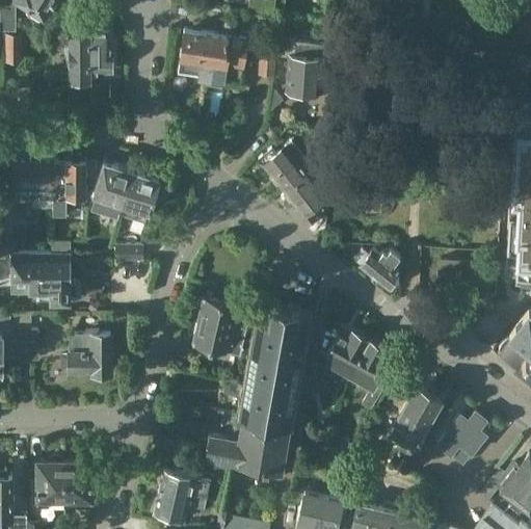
[(14,0),(42,18),(53,0),(14,0)]
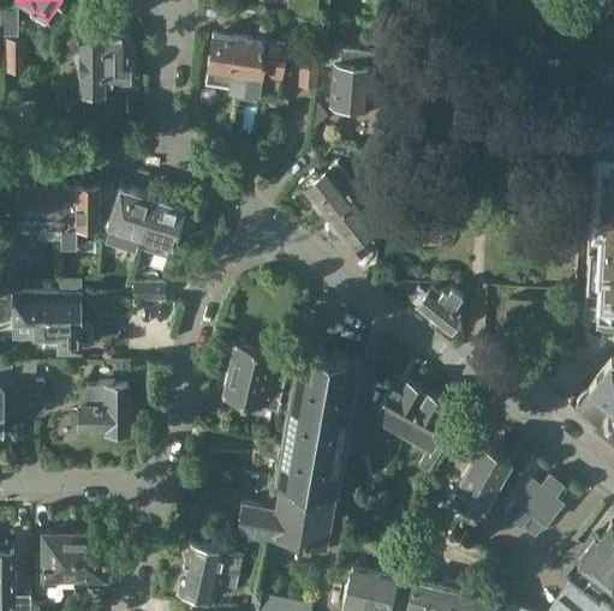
[(16,4),(0,4),(0,34),(16,35),(16,4)]
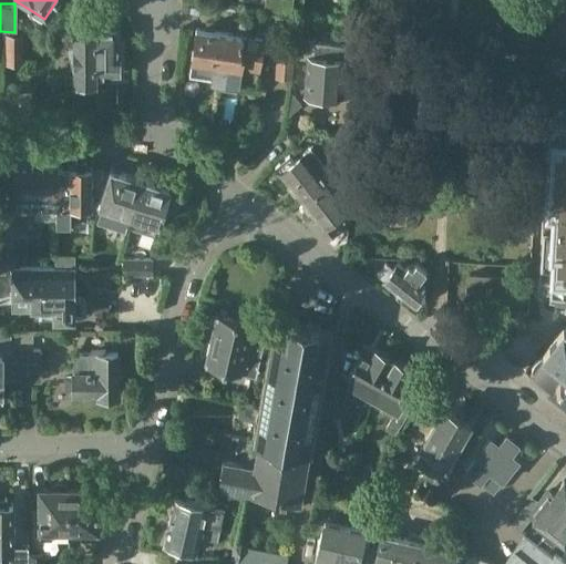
[(209,83),(218,85),(223,54),(233,55),(234,51),(238,52),(240,39),(245,9),(238,9),(234,38),(207,33),(207,30),(204,29),(204,33),(195,31),(188,79),(211,82),(209,83)]
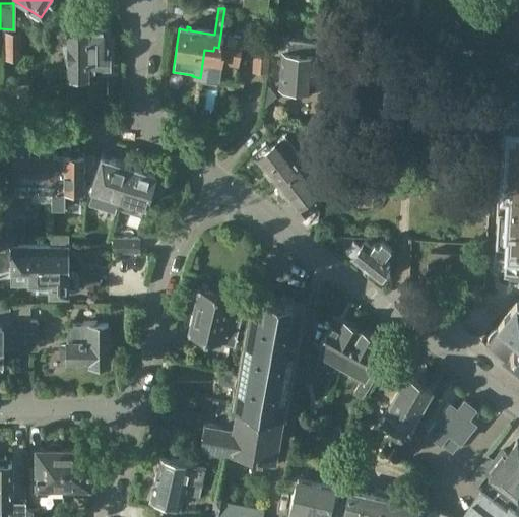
[(67,30),(67,76),(86,76),(86,70),(108,70),(108,51),(106,51),(106,29),(105,29),(105,16),(86,16),(86,28),(84,28),(84,30),(67,30)]
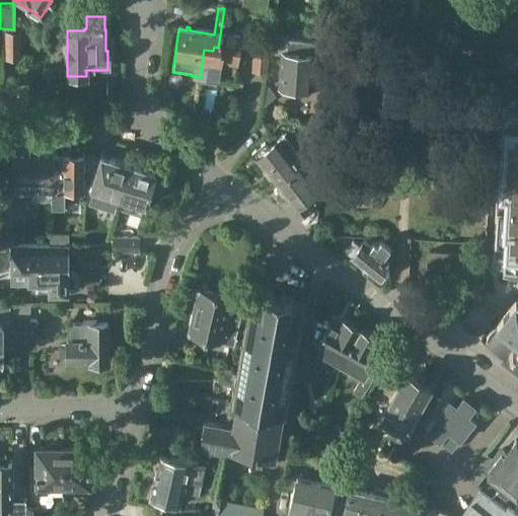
[(3,60),(17,59),(16,34),(2,35),(3,60)]
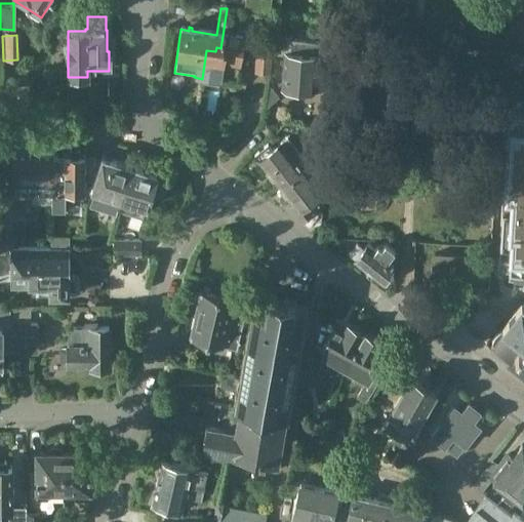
[(243,39),(223,36),(220,48),(216,47),(215,51),(206,50),(202,79),(219,81),(219,79),(236,82),(243,39)]
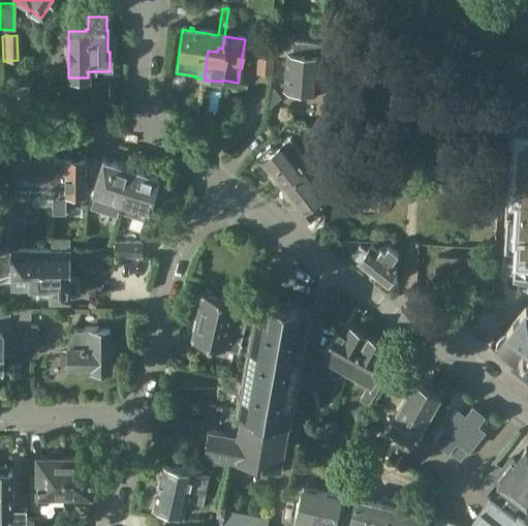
[(271,76),(272,56),(274,38),(265,38),(265,47),(258,45),(256,75),(271,76)]
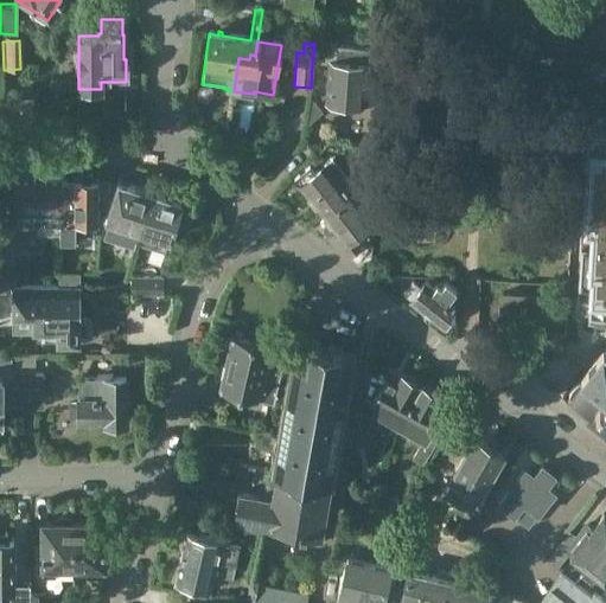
[(381,53),(377,52),(329,46),(314,44),(312,64),(327,65),(325,104),(349,106),(378,108),(381,53)]
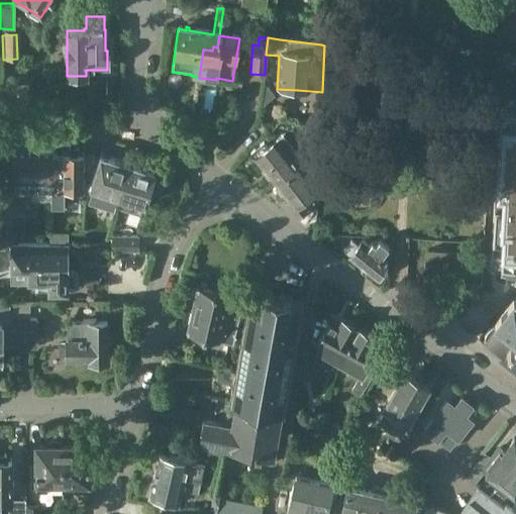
[(264,84),(261,109),(275,97),(264,84)]
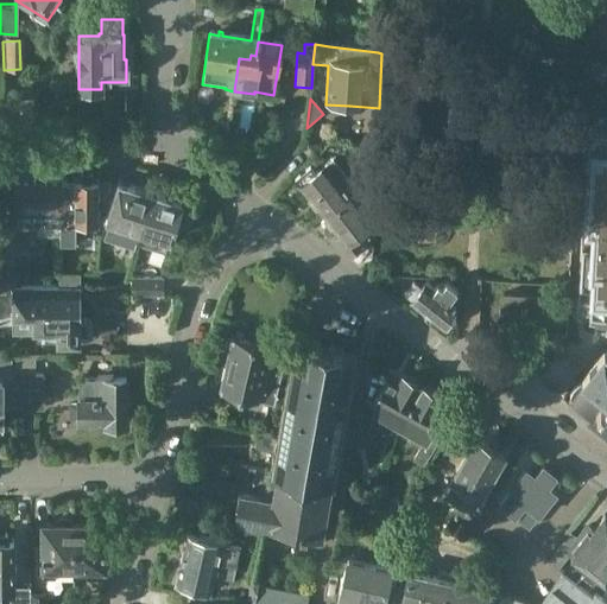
[(583,218),(583,221),(590,221),(588,269),(594,269),(593,291),(606,291),(606,142),(588,142),(583,218)]
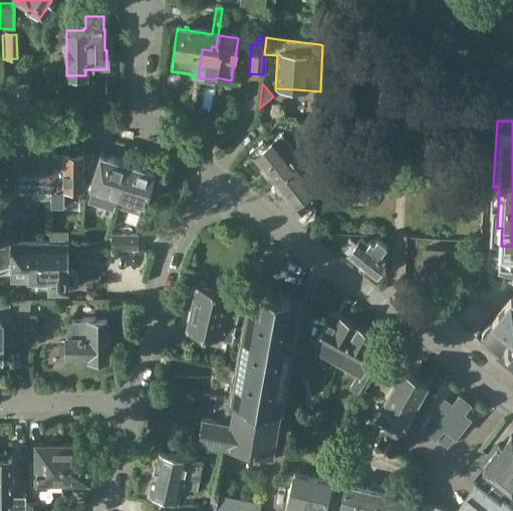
[(300,128),(301,137),(318,135),(318,125),(300,128)]
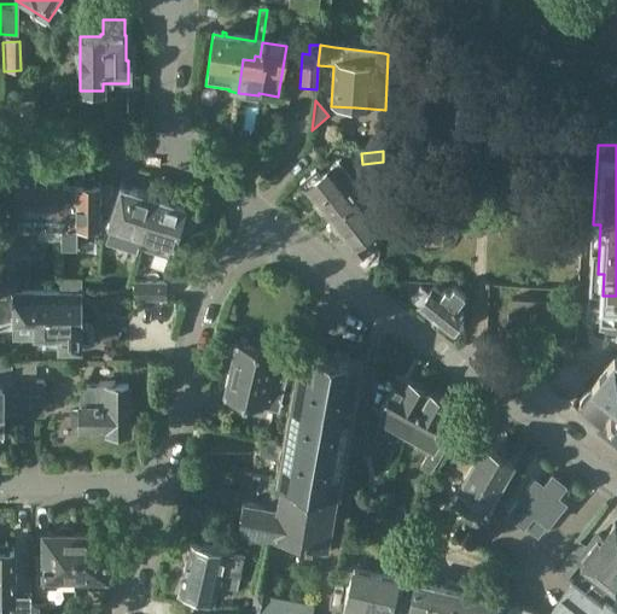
[(351,179),(350,180),(337,164),(329,171),(320,180),(314,173),(298,186),(304,192),(329,223),(355,203),(353,200),(366,192),(364,175),(355,182),(351,179)]
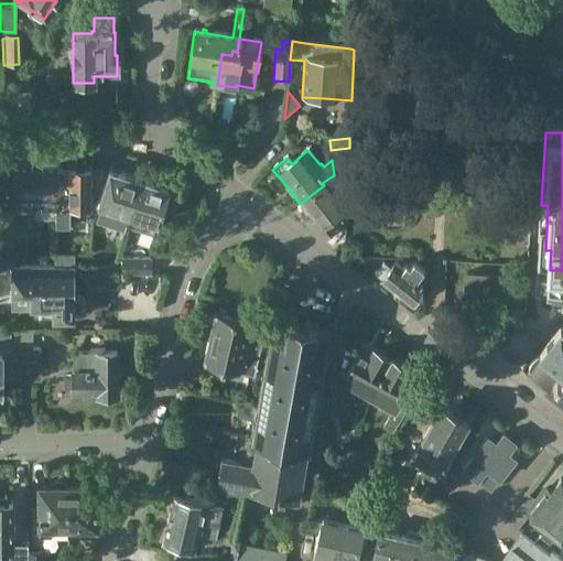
[(32,222),(55,222),(55,206),(62,206),(62,171),(61,171),(61,169),(31,168),(31,160),(14,160),(13,168),(11,168),(12,229),(31,230),(32,222)]
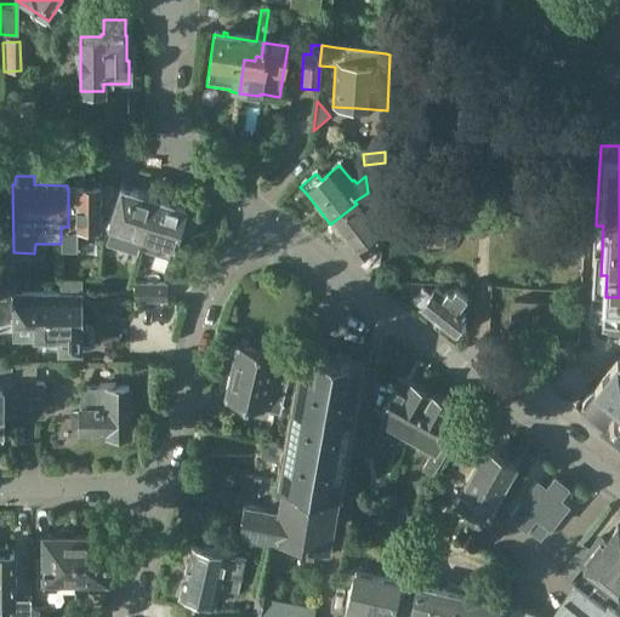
[(67,188),(68,188),(68,227),(61,227),(61,244),(62,244),(62,249),(73,249),(73,244),(95,244),(95,228),(98,228),(100,186),(97,186),(91,178),(83,178),(75,186),(67,186),(67,188)]
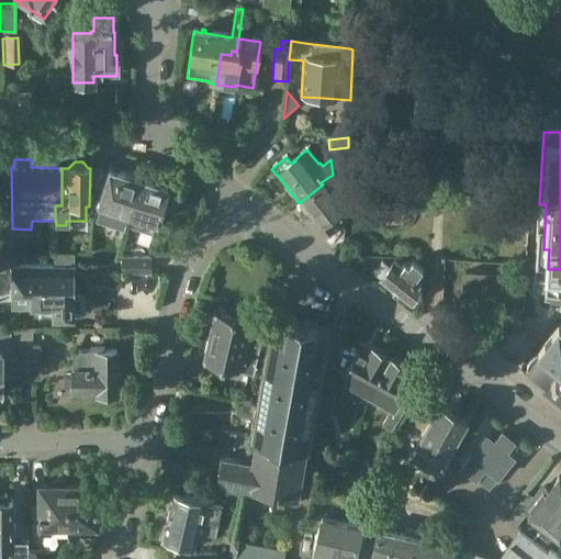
[(109,170),(101,193),(96,210),(99,214),(96,224),(111,228),(113,223),(126,227),(141,180),(138,179),(137,179),(120,174),(109,170)]
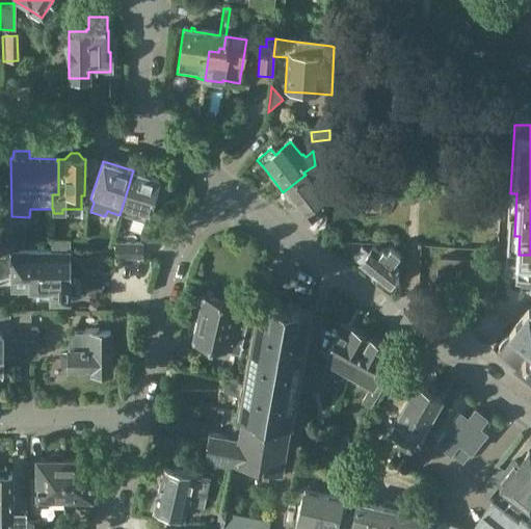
[(133,170),(120,215),(143,223),(147,213),(148,213),(153,194),(164,197),(167,182),(158,179),(158,178),(156,178),(153,177),(153,174),(143,170),(142,174),(139,173),(133,170)]
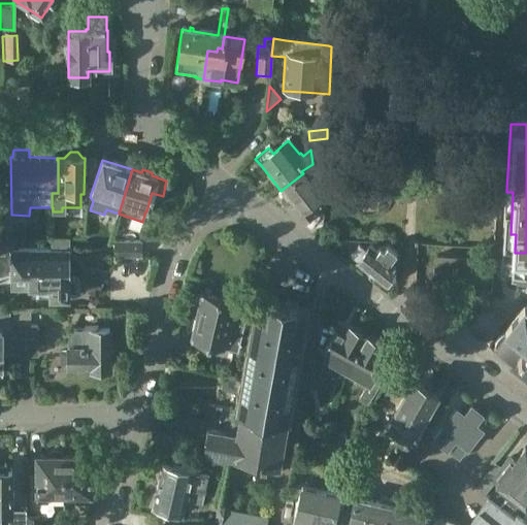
[(290,210),(300,224),(319,208),(320,197),(319,195),(321,193),(318,190),(320,188),(317,184),(313,186),(303,173),(281,191),(285,195),(281,199),(281,201),(285,207),(288,207),(290,205),(293,208),(290,210)]
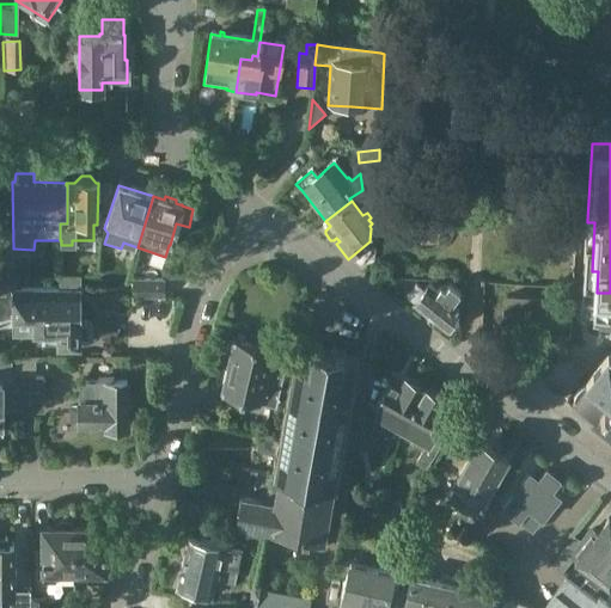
[(79,278),(60,278),(60,292),(79,292),(79,278)]
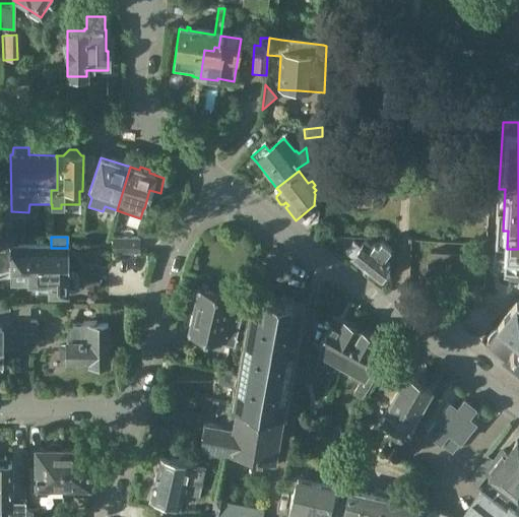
[(111,251),(136,254),(138,241),(112,238),(111,251)]
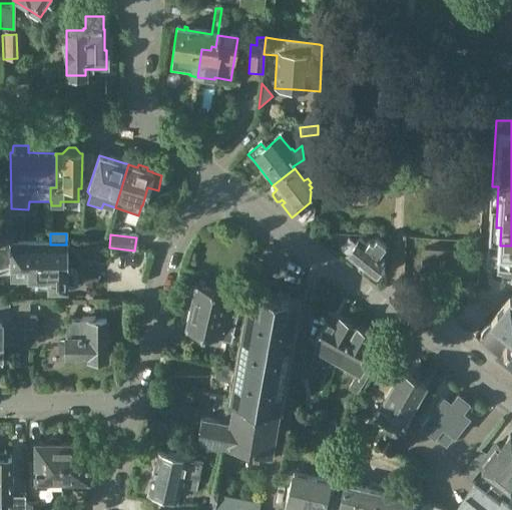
[(374,278),(384,260),(386,262),(387,249),(376,240),(372,244),(368,242),(366,245),(359,239),(358,240),(351,238),(348,240),(341,250),(347,255),(346,257),(357,266),(362,270),(362,269),(374,278)]
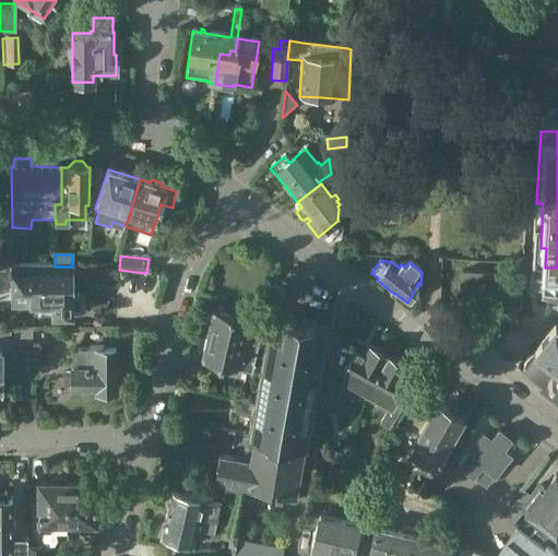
[(11,267),(11,292),(11,308),(31,308),(31,305),(52,305),(52,318),(72,318),(72,314),(80,314),(80,297),(72,297),(72,267),(11,267)]
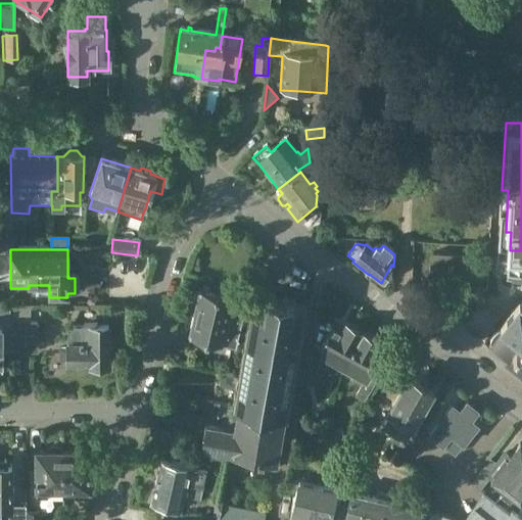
[(431,255),(430,274),(471,277),(472,258),(431,255)]
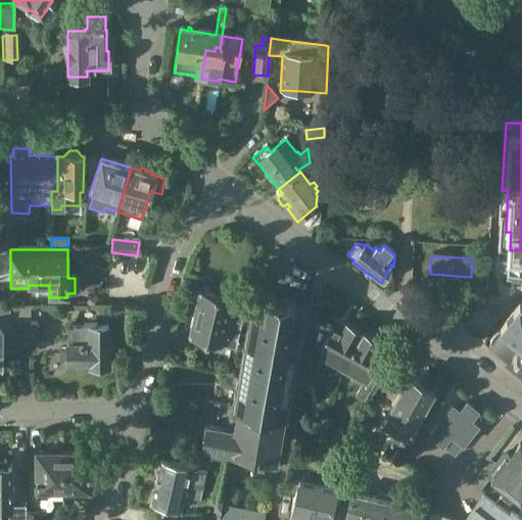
[(235,345),(245,300),(235,297),(199,289),(198,295),(194,297),(193,302),(195,306),(188,337),(223,343),(235,345)]
